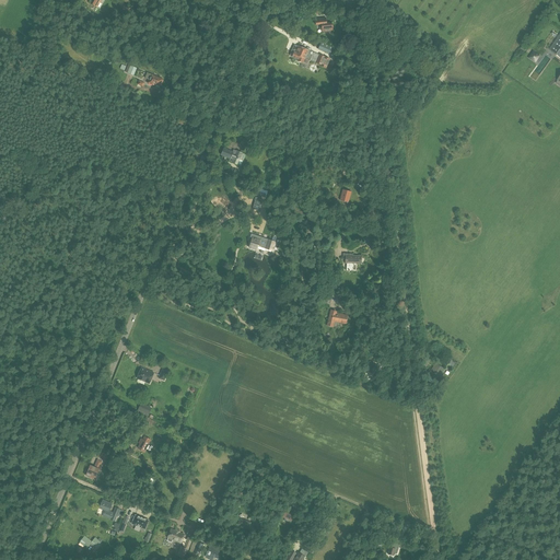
[(322,30),(322,31),(334,30),(333,22),(327,22),(327,21),(325,21),(324,19),(315,20),(316,24),(319,24),(319,30),(322,30)]
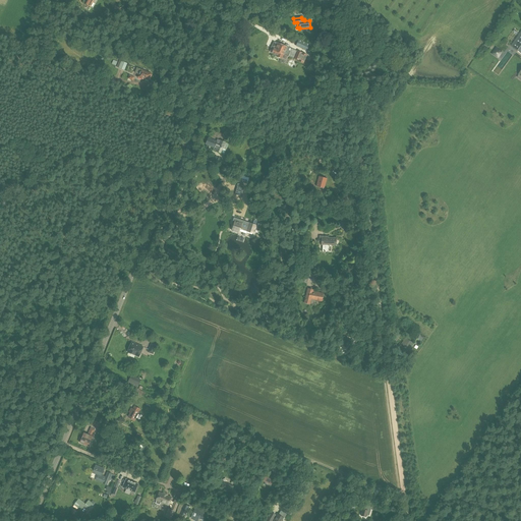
[(512,46),(520,52),(520,32),(520,33),(512,46)]
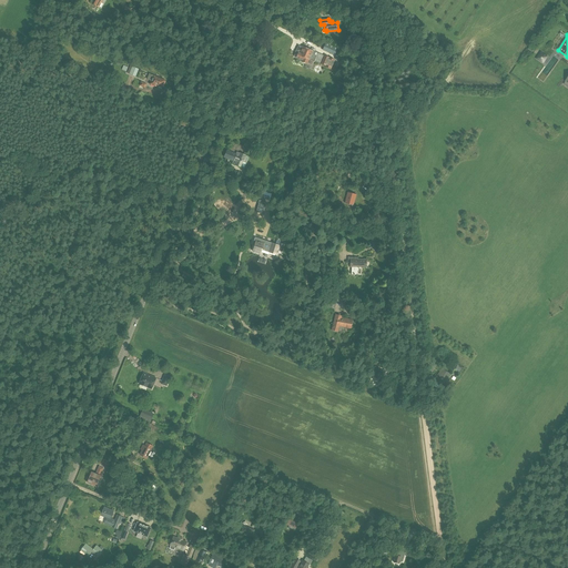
[(296,58),(302,60),(302,62),(307,64),(308,60),(314,61),(317,52),(303,47),(300,53),(298,52),(298,53),(296,52),(294,57),(296,57),(296,58)]
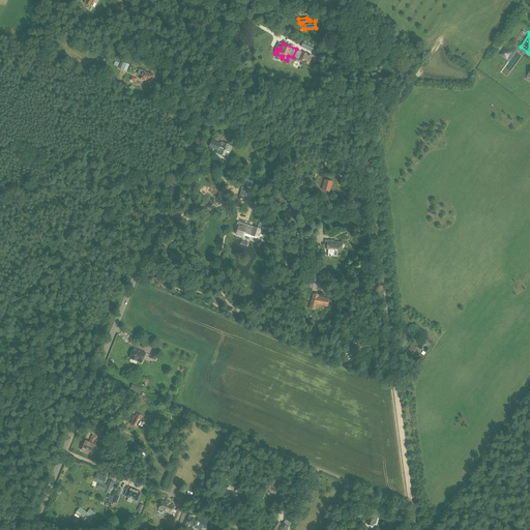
[(316,57),(319,50),(307,45),(304,52),(316,57)]
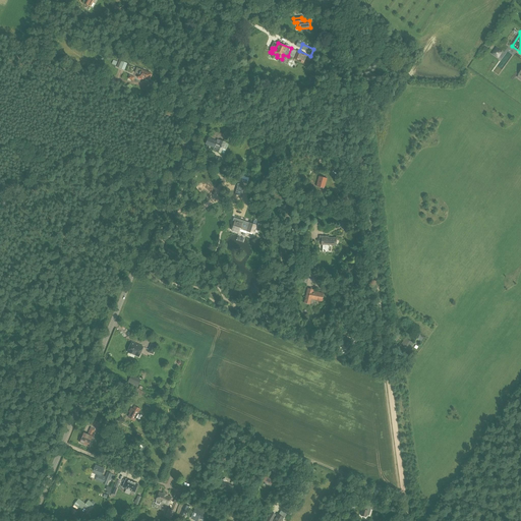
[(490,54),(498,59),(503,52),(496,47),(490,54)]
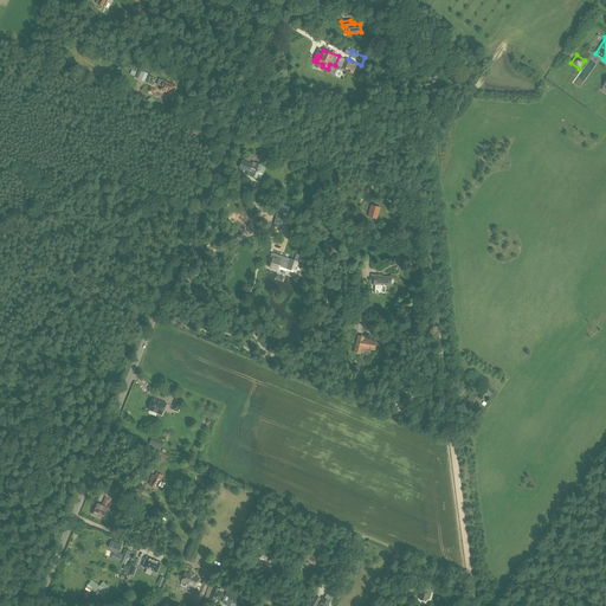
[(352,71),(354,66),(355,64),(355,63),(345,58),(343,59),(341,68),(346,70),(346,69),(352,71)]
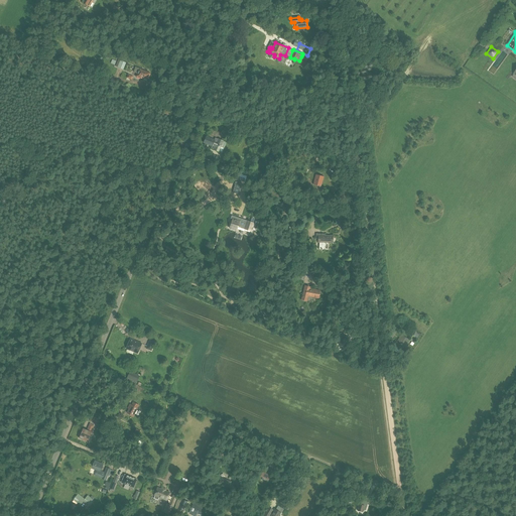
[(116,67),(123,70),(126,62),(118,59),(116,67)]
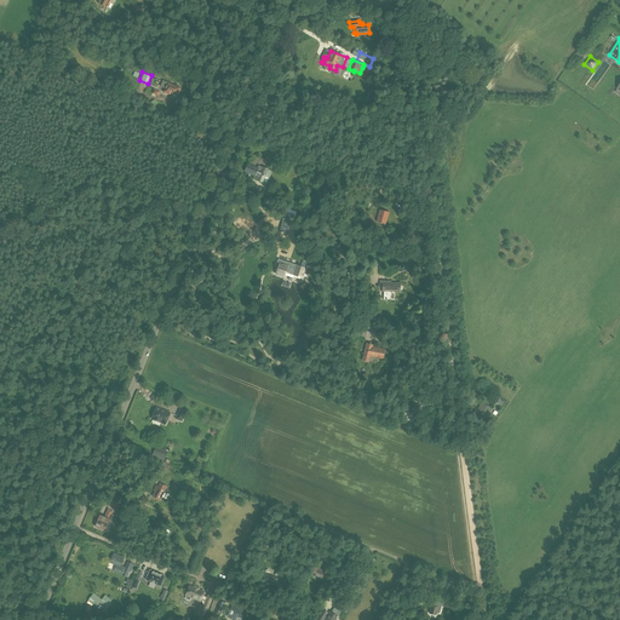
[(170,92),(177,95),(181,87),(164,81),(161,86),(165,89),(164,92),(170,93),(170,92)]
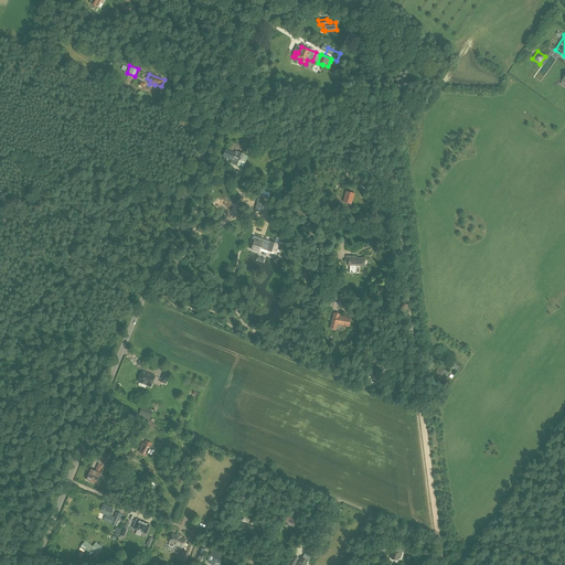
[(234,163),(240,166),(245,155),(238,151),(238,152),(235,151),(234,153),(226,150),(223,157),(232,160),(232,162),(235,163),(234,163)]
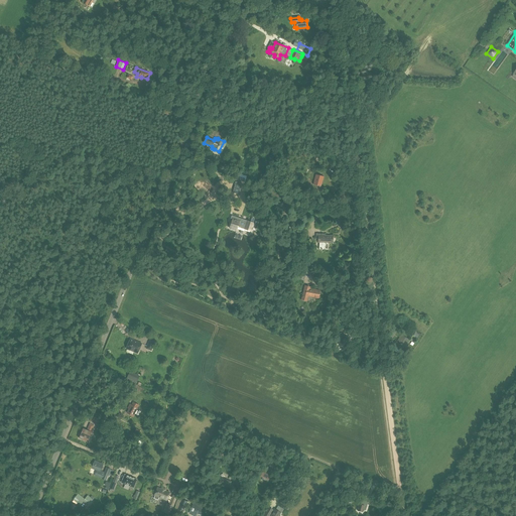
[(215,159),(225,164),(227,159),(217,155),(215,159)]
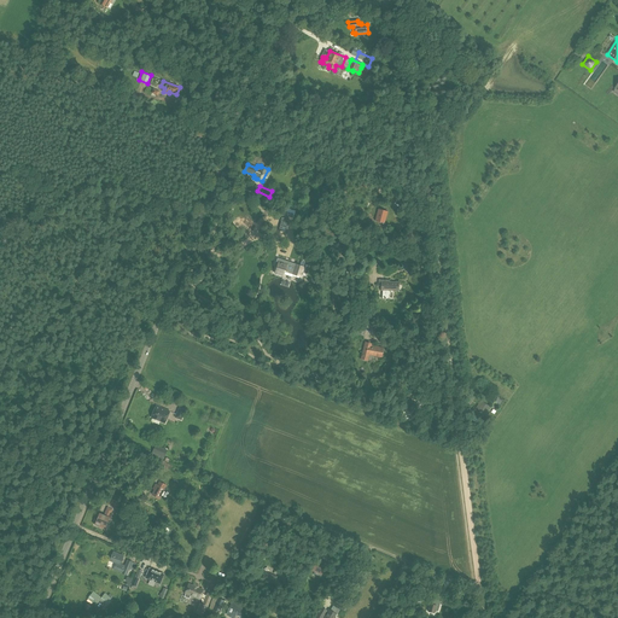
[(385,210),(386,205),(378,203),(374,215),(380,216),(382,209),(385,210)]
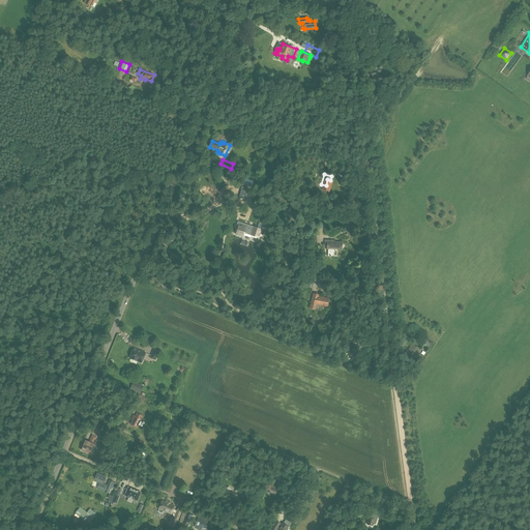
[(236,234),(243,236),(245,230),(249,231),(249,232),(252,227),(240,223),(236,234)]
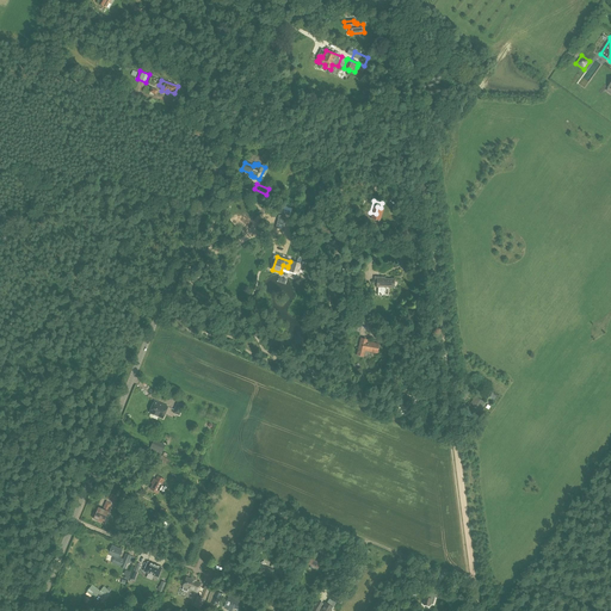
[(378,295),(388,295),(388,288),(394,288),(394,279),(384,279),(384,277),(375,277),(375,283),(377,283),(377,288),(378,288),(378,295)]
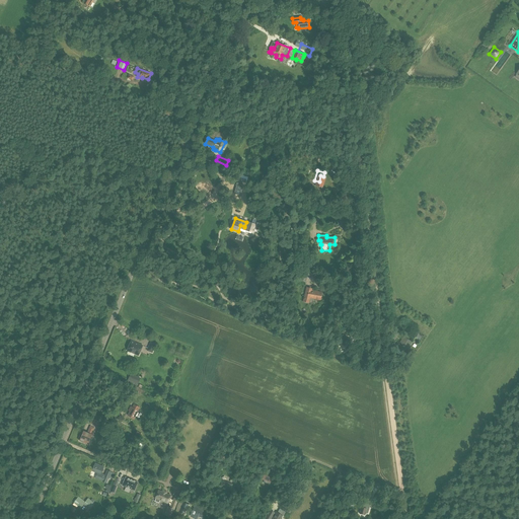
[(300,280),(306,282),(309,272),(303,271),(300,280)]
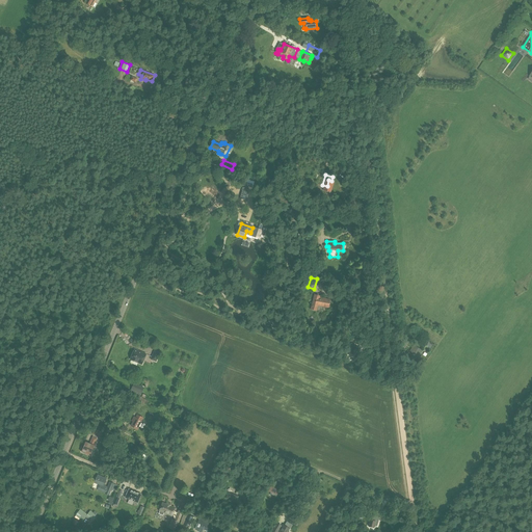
[(311,309),(316,310),(318,304),(328,308),(330,300),(320,297),(320,296),(315,295),(311,309)]
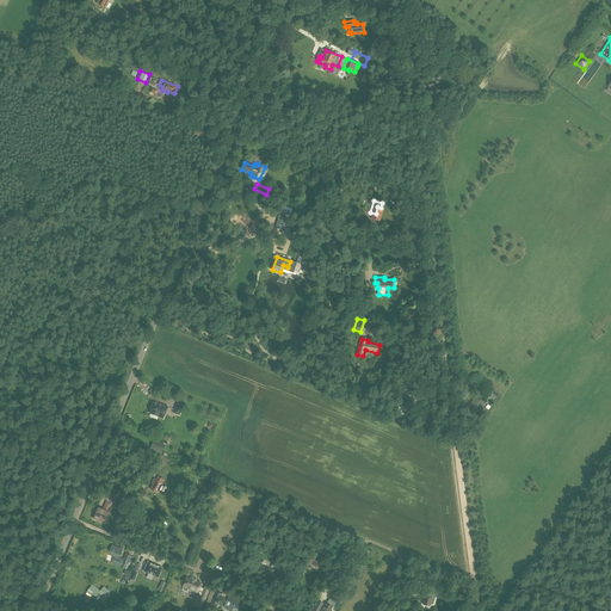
[(461,399),(464,401),(467,397),(468,397),(469,395),(470,393),(464,389),(460,397),(461,399)]
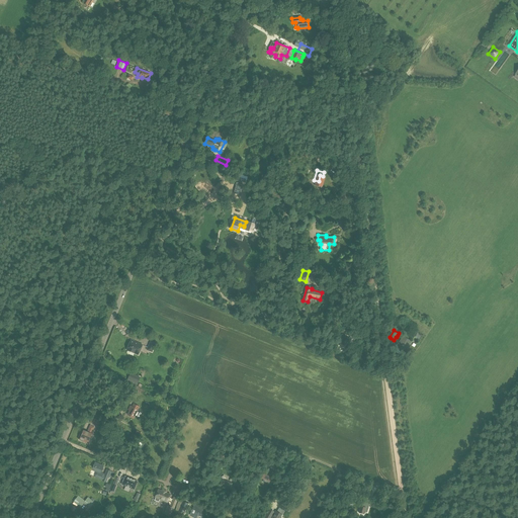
[(346,348),(349,338),(343,336),(340,346),(346,348)]
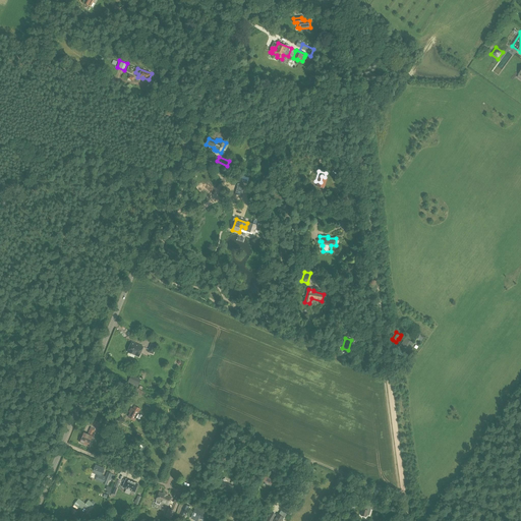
[(401,344),(409,349),(413,343),(405,338),(401,344)]
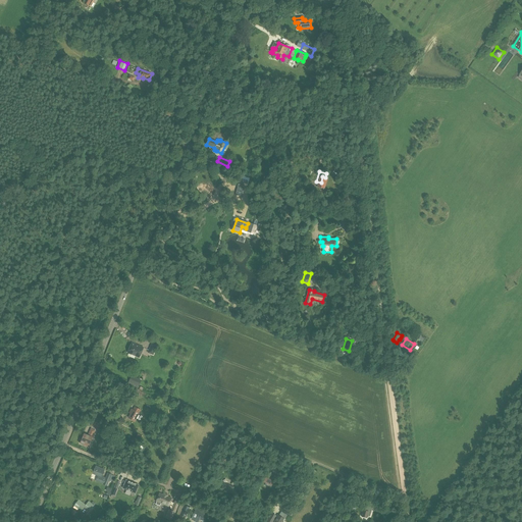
[(127,353),(140,358),(144,348),(132,343),(127,353)]
